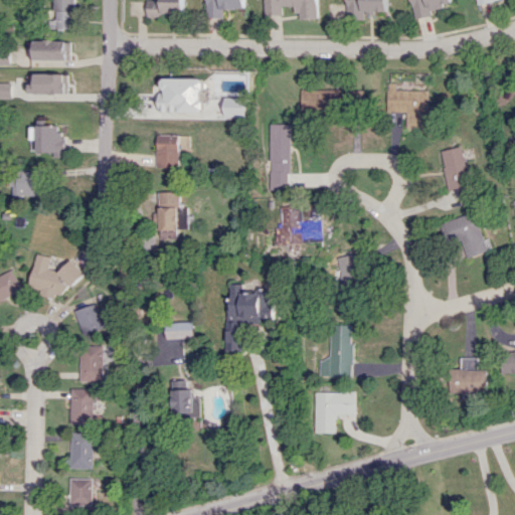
[(74,0),(53,0),(53,28),(73,28),(74,0)]
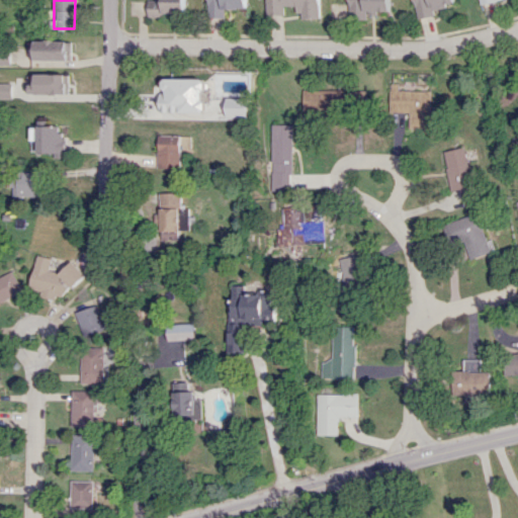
[(185,0),(148,0),(148,13),(185,14),(185,0)]
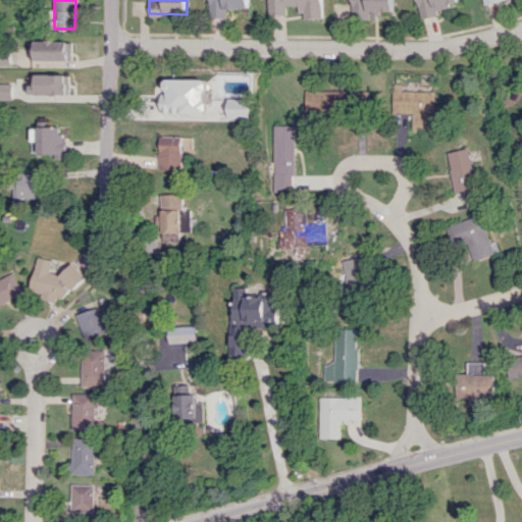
[(226,8),(249,8),(249,0),(209,0),(209,16),(226,17),(226,8)]
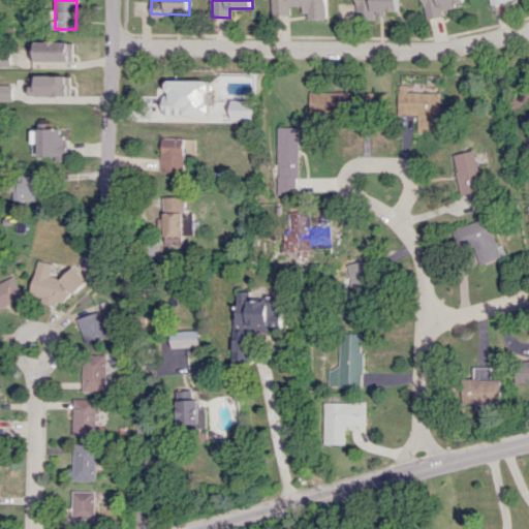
[(327,19),(327,0),(272,0),(273,14),(291,16),(291,6),(303,6),(303,12),(308,12),(308,18),(327,19)]
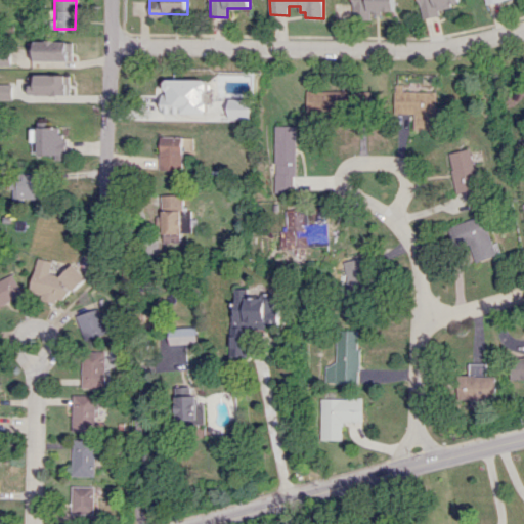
[(391,11),(391,0),(350,0),(351,18),(367,18),(367,11),(391,11)]
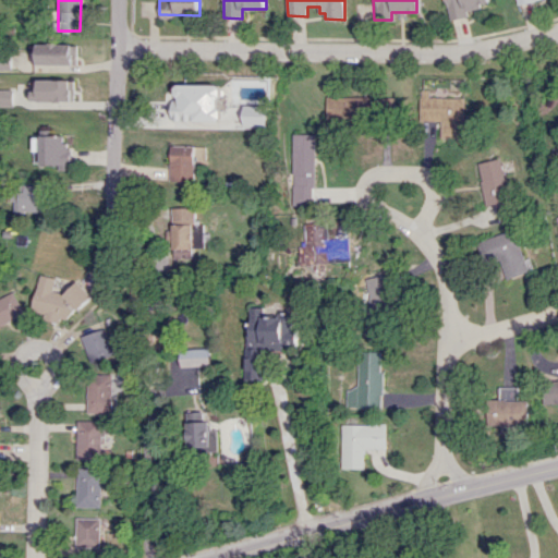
[(464,16),(463,8),(486,4),(484,0),(441,0),(445,19),(464,16)]
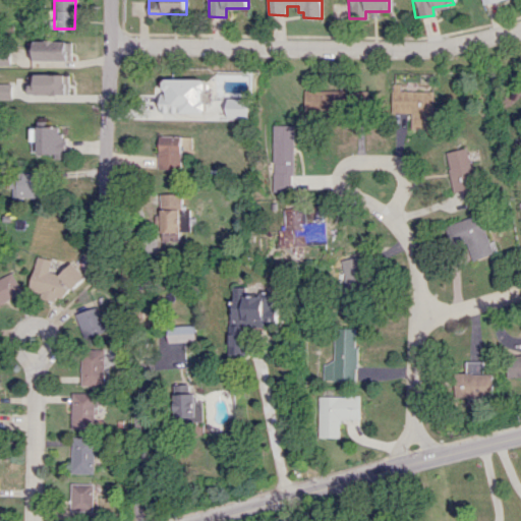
[(72,41),(35,40),(34,60),(72,61),(72,41)]
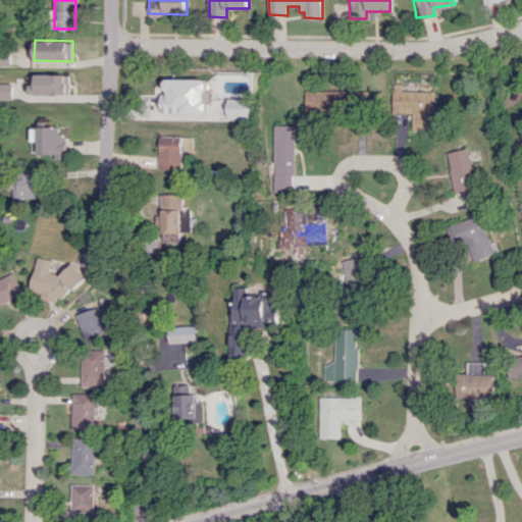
[(35,95),(70,94),(70,73),(35,74),(35,95)]
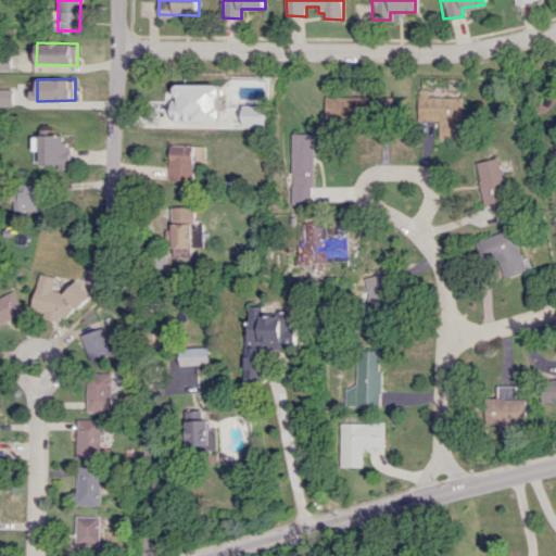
[(172,99),(171,119),(220,121),(220,84),(175,84),(174,99),(172,99)]
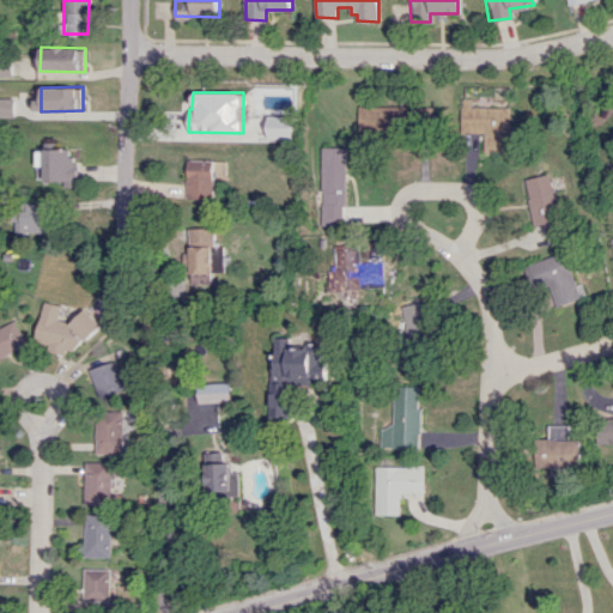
[(0,96),(0,115),(26,115),(26,95),(0,96)]
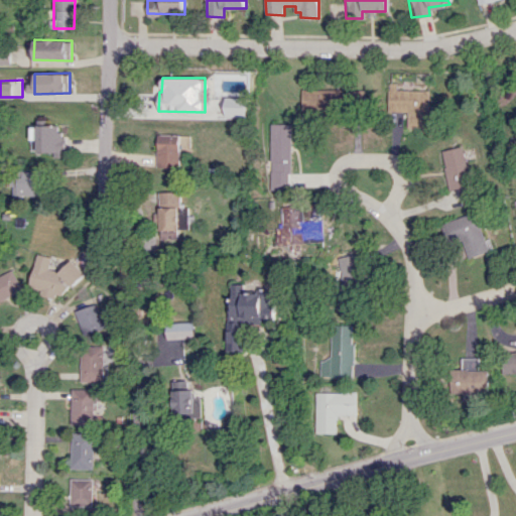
[(337,110),(337,103),(347,103),(347,90),(299,89),(299,110),(337,110)]
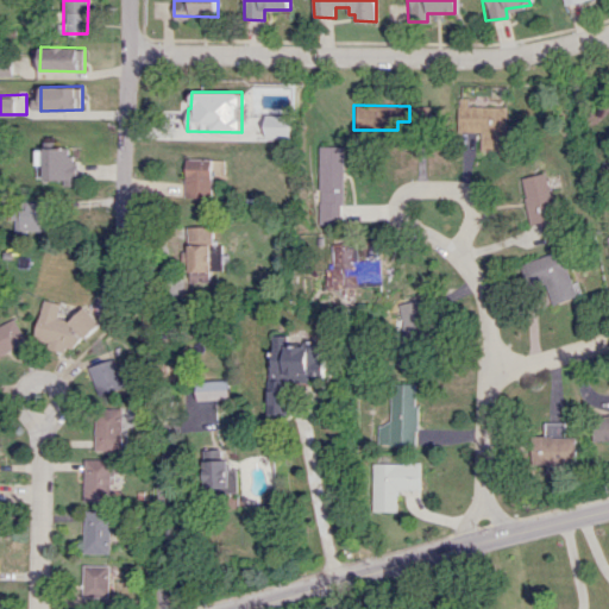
[(504,150),(504,106),(457,106),(457,131),(478,132),(478,150),(504,150)]
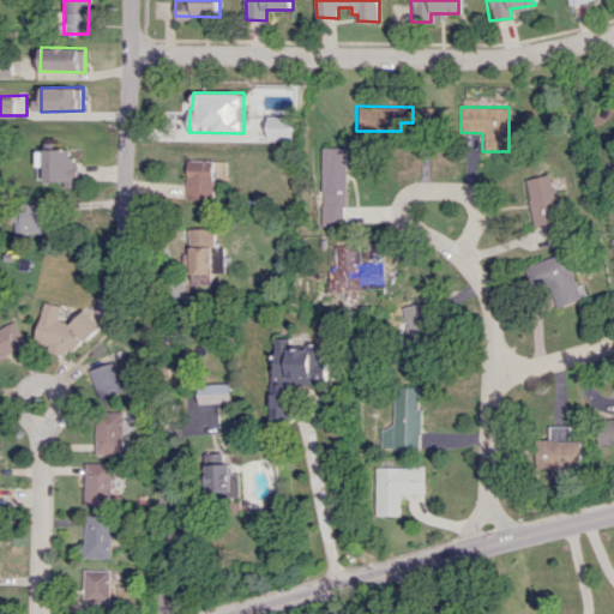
[(292,116),(266,115),(265,138),(290,139),(292,116)]
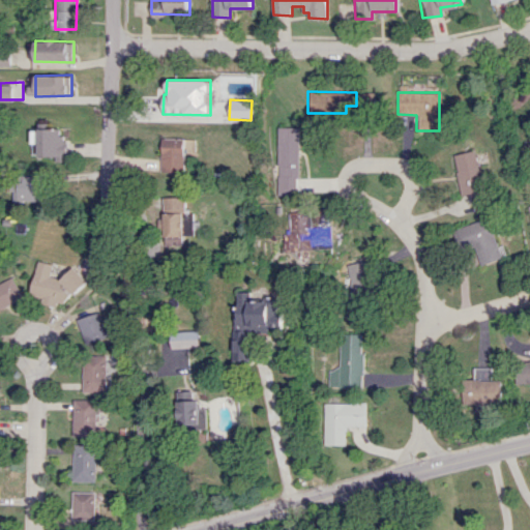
[(31,129),(31,156),(56,155),(56,162),(67,162),(67,136),(61,136),(61,125),(39,126),(39,129),(31,129)]
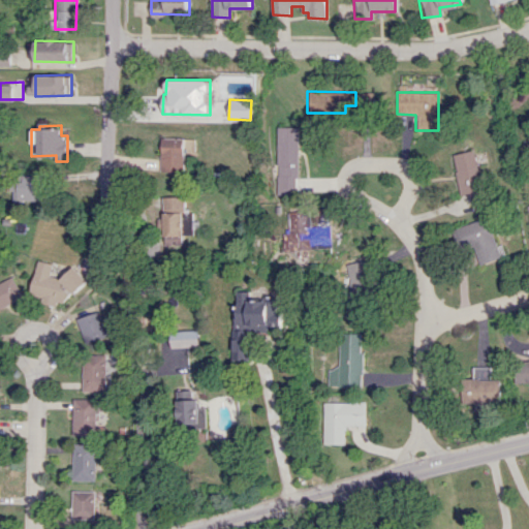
[(275,127),(297,127),(296,178),(293,178),(292,192),(275,192),(275,127)]
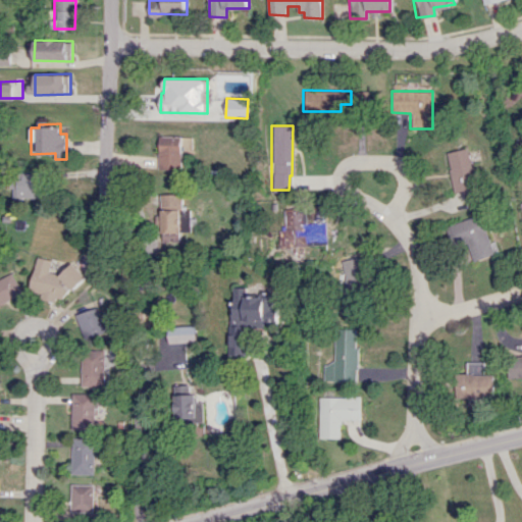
[(158,169),(180,170),(180,136),(159,136),(158,169)]
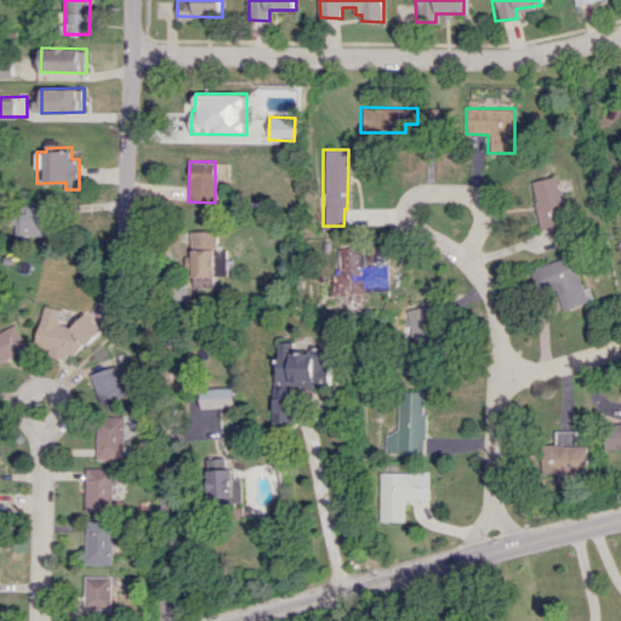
[(529,182),(540,228),(551,226),(553,238),(569,234),(556,176),(529,182)]
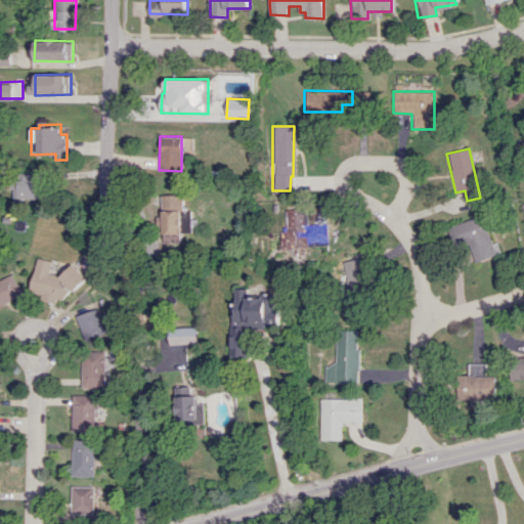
[(40,200),(41,174),(12,173),(11,199),(40,200)]
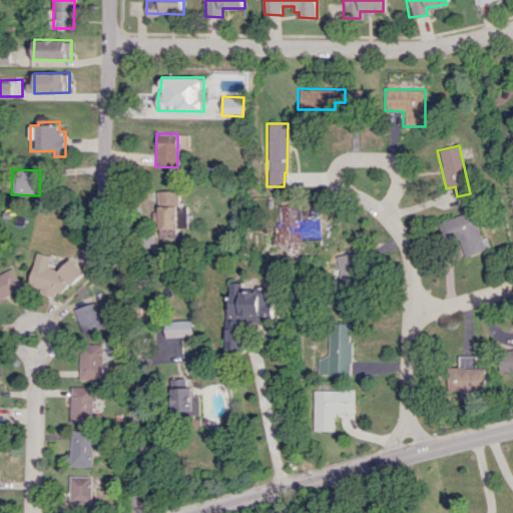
[(158,238),(177,238),(177,227),(187,227),(187,206),(178,206),(178,190),(157,190),(158,238)]
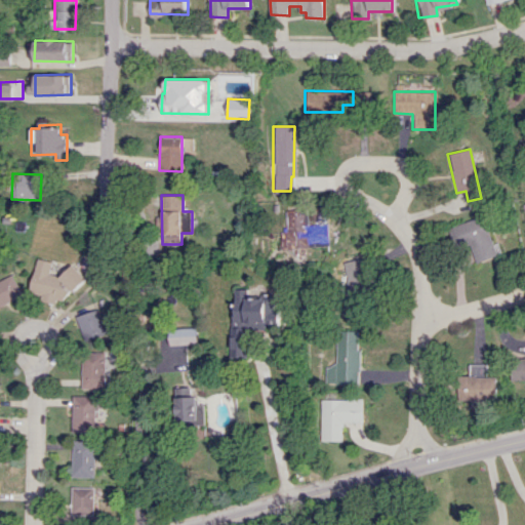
[(328,224),(308,224),(307,209),(284,210),(285,232),(279,232),(280,248),(329,246),(328,224)]
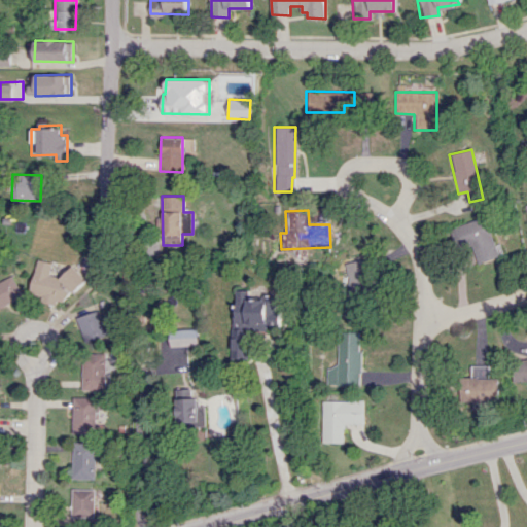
[(447,230),(455,250),(470,245),(477,264),(497,255),(483,216),(447,230)]
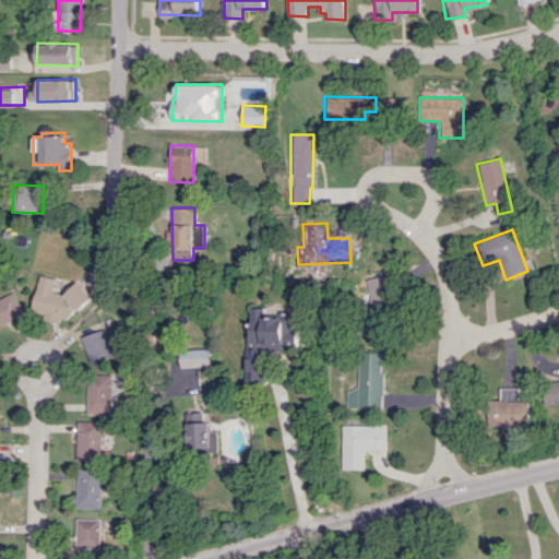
[(63,292),(54,289),(56,276),(42,273),(32,308),(46,311),(45,317),(60,321),(61,317),(67,318),(91,293),(78,278),(63,292)]
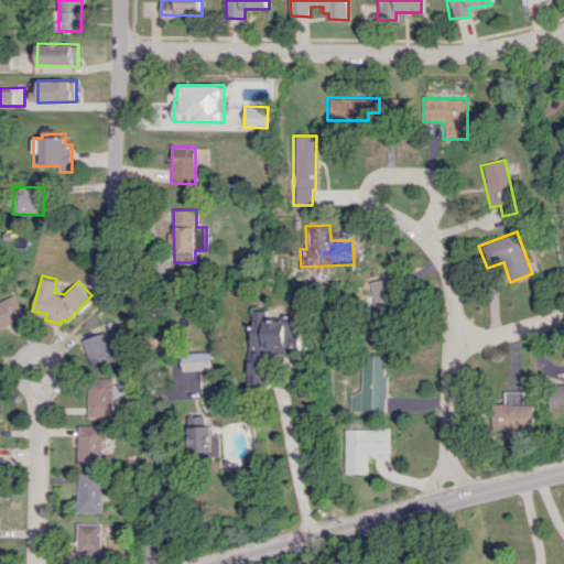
[(366,336),(384,339),(393,289),(375,285),(366,336)]
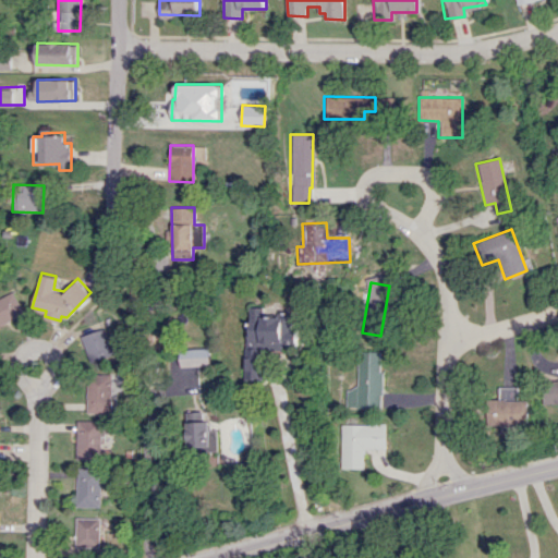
[(0,324),(25,311),(14,290),(0,296),(0,324)]
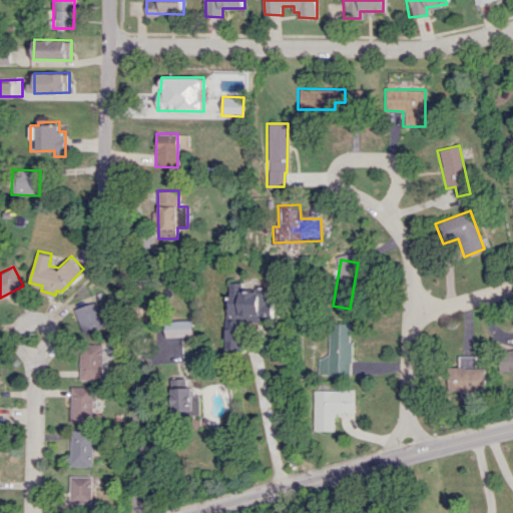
[(225,349),(240,350),(241,322),(262,323),(262,319),(274,319),(274,304),(268,304),(269,288),(241,287),(241,283),(229,283),(229,304),(226,304),(225,349)]
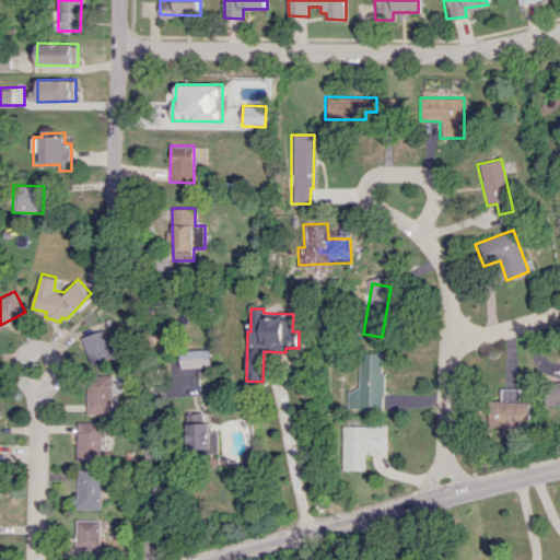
[(82,336),(92,361),(114,353),(104,327),(82,336)]
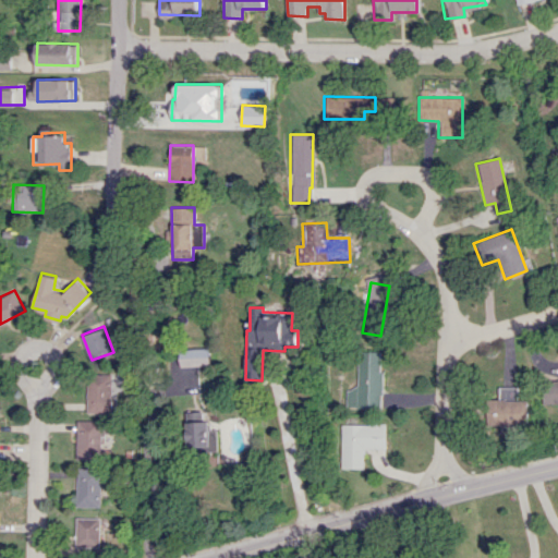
[(180,351),(181,367),(210,366),(209,349),(180,351)]
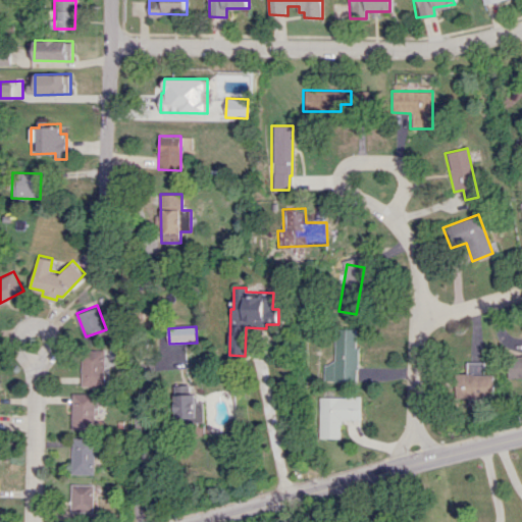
[(323,364),(323,380),(357,381),(358,328),(334,328),(333,364),(323,364)]
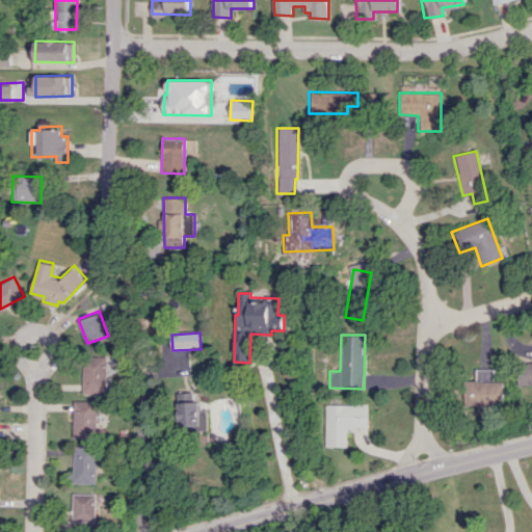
[(83,354),(83,391),(106,392),(106,354),(83,354)]
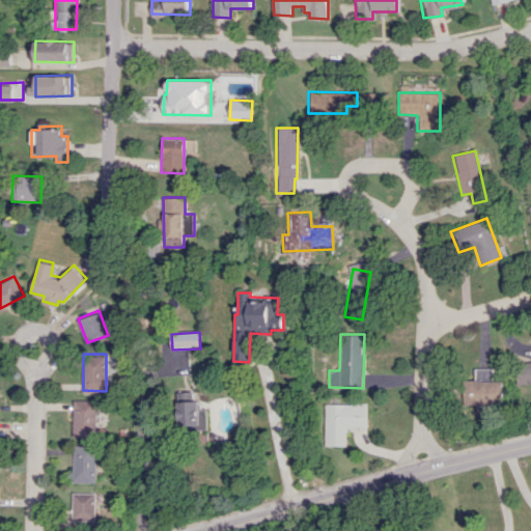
[(530,362),(515,362),(514,384),(530,384),(530,362)]
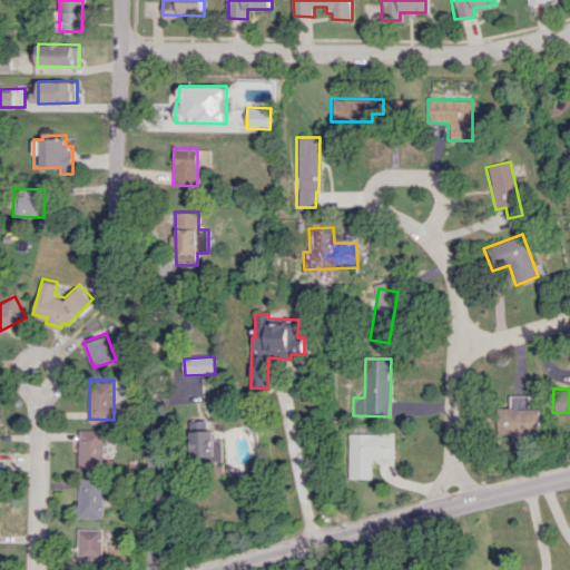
[(498,408),(498,433),(539,434),(539,410),(528,410),(528,395),(511,395),(511,409),(498,408)]
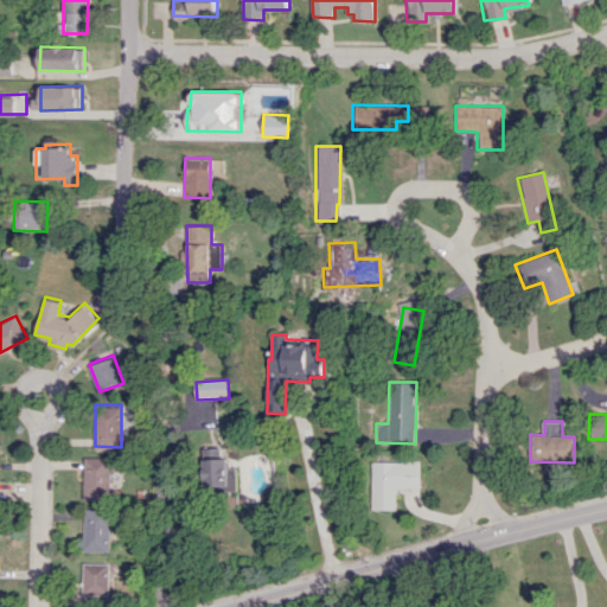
[(84,455),(83,499),(109,500),(109,468),(122,470),(122,457),(84,455)]
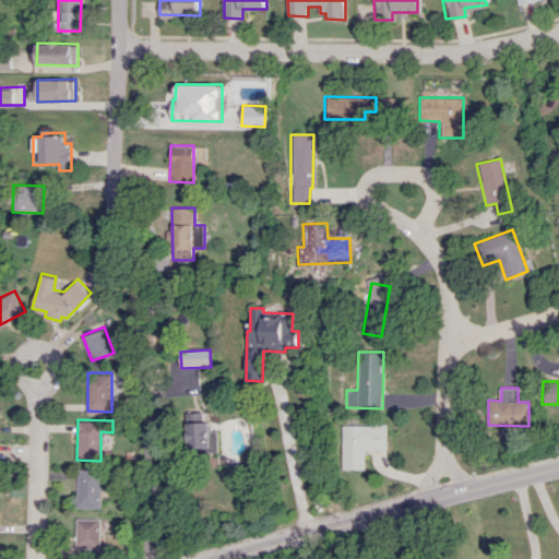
[(188,425),(190,454),(218,452),(217,432),(211,433),(210,423),(188,425)]
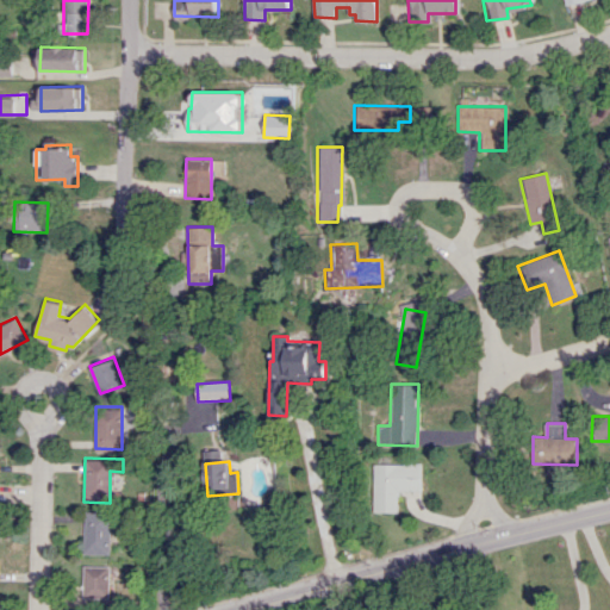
[(373,464),(373,511),(397,511),(398,491),(423,491),(423,464),(373,464)]
